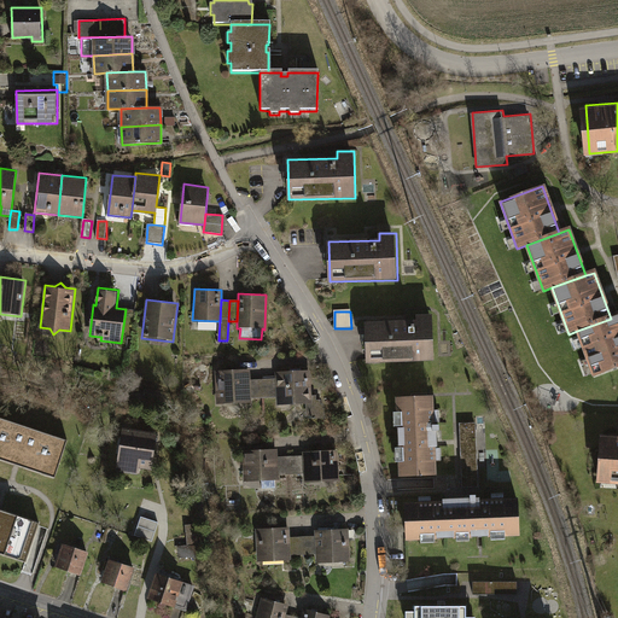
[(367,322),(367,363),(435,361),(433,314),(417,315),(417,321),(367,322)]
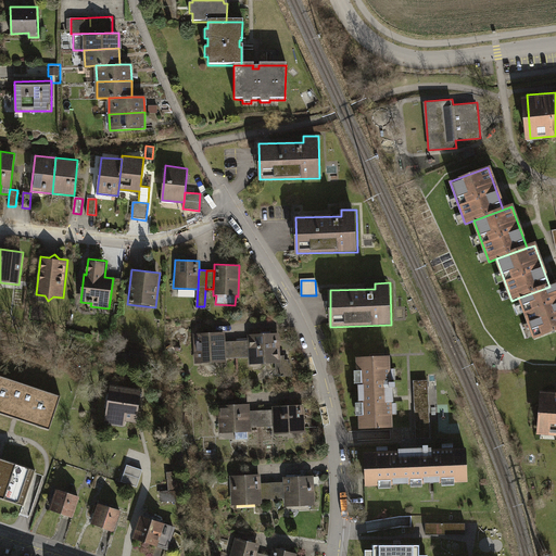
[(519,298),(534,339),(555,331),(555,283),(550,287),(519,298)]
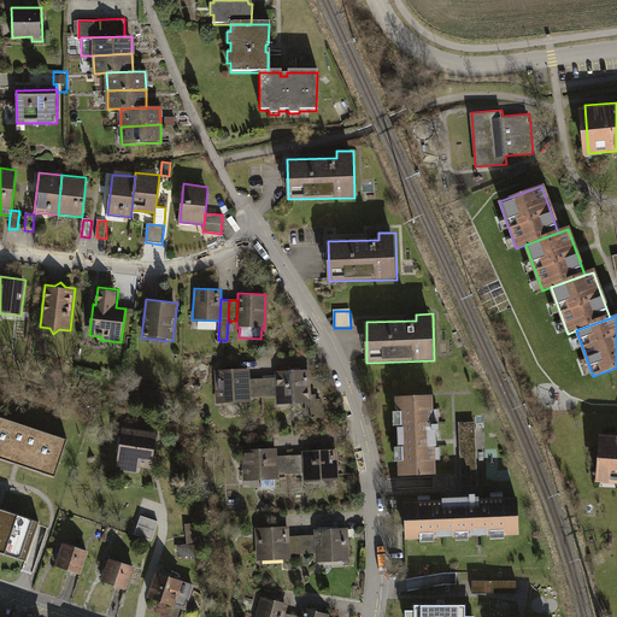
[(215,370),(216,404),(251,403),(251,399),(250,381),(250,369),(215,370)]
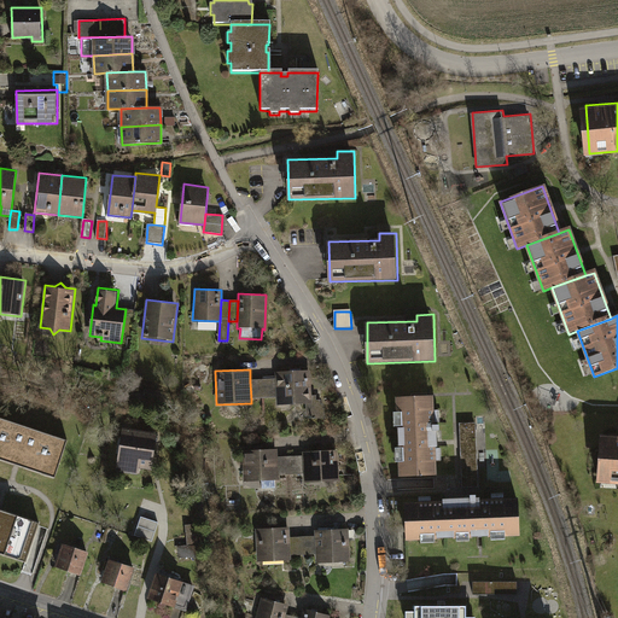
[(315,397),(312,397),(310,373),(277,374),(277,380),(278,398),(278,407),(305,407),(307,419),(325,419),(325,402),(316,402),(315,397)]
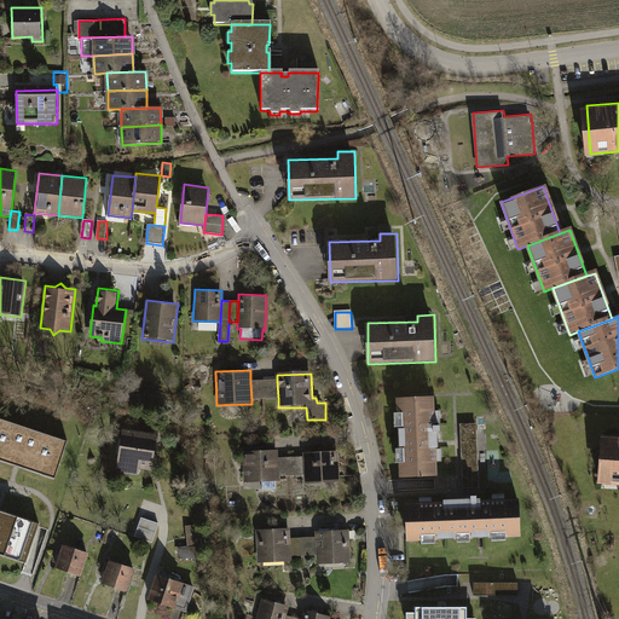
[(264,381),(250,382),(252,400),(265,400),(264,381)]
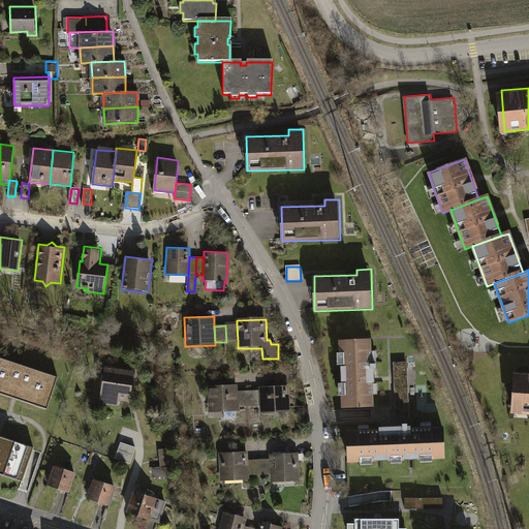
[(226,342),(238,341),(237,325),(225,325),(226,342)]
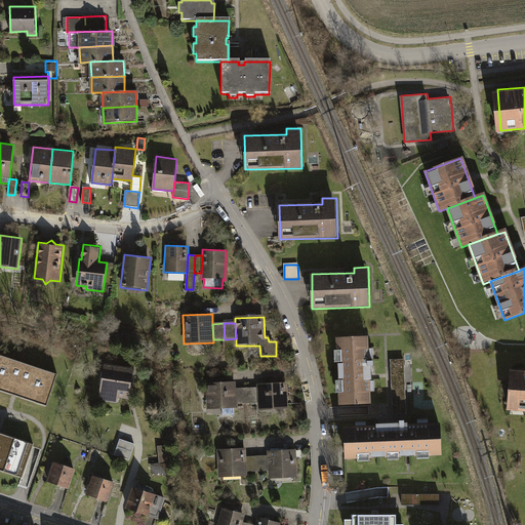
[(339,393),(340,407),(371,406),(371,395),(375,395),(375,381),(370,381),(370,366),(374,366),(374,352),(369,352),(369,339),(338,339),(338,352),(335,352),(336,363),(338,363),(339,381),(336,381),(337,393),(339,393)]
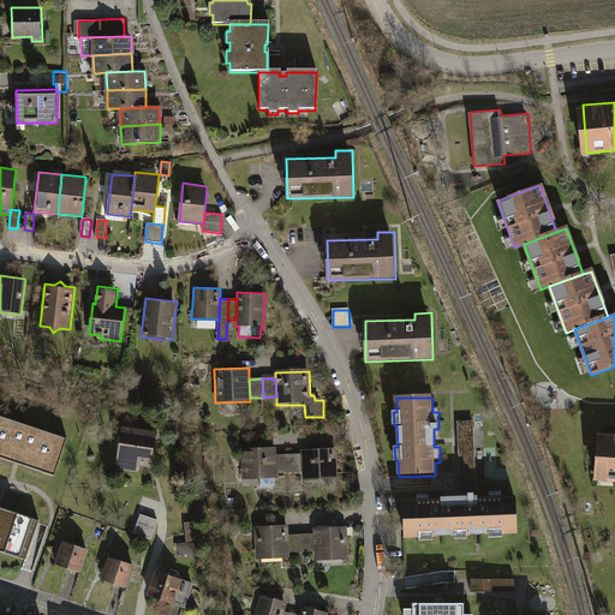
[(0,416),(0,457),(55,476),(67,439),(0,416)]
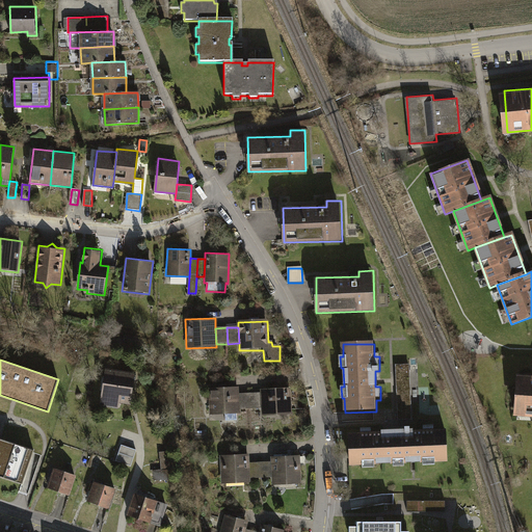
[(411,364),(396,365),(397,420),(413,420),(411,364)]
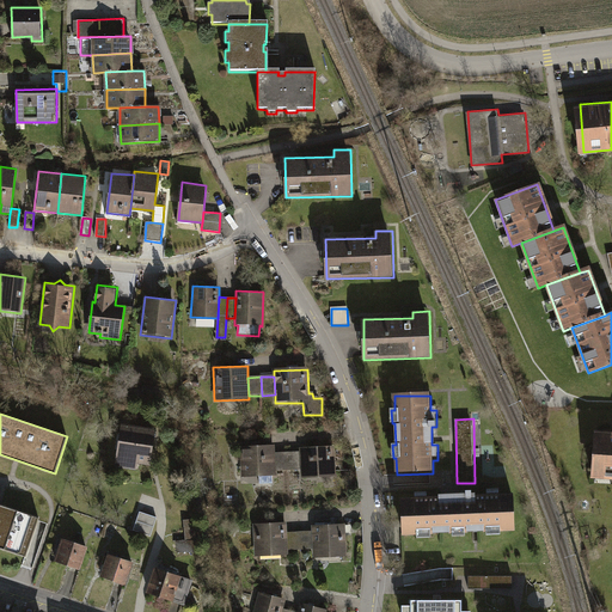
[(155,428),(122,423),(115,466),(138,470),(139,464),(151,465),(155,428)]
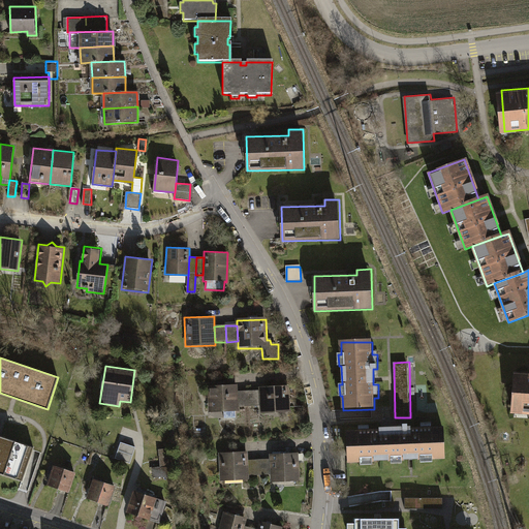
[(511,414),(528,415),(528,375),(515,375),(511,414)]
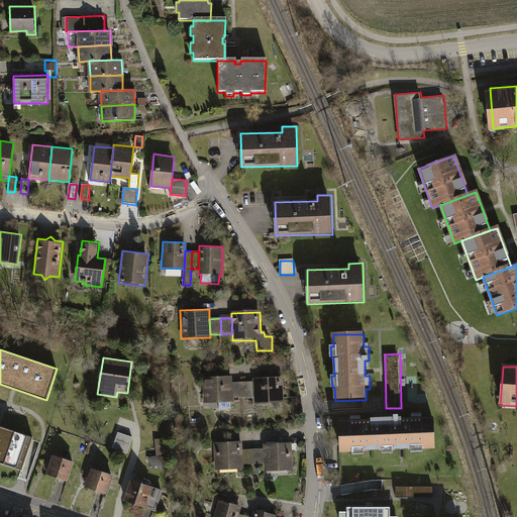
[(203,378),(204,405),(219,404),(219,411),(233,410),(232,399),(232,384),(232,377),(203,378)]
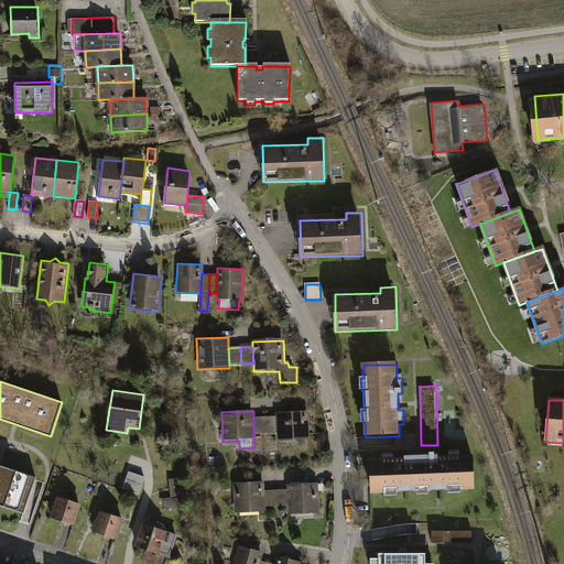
[(278,435),(278,443),(310,442),(308,411),(278,412),(278,419),(278,435)]
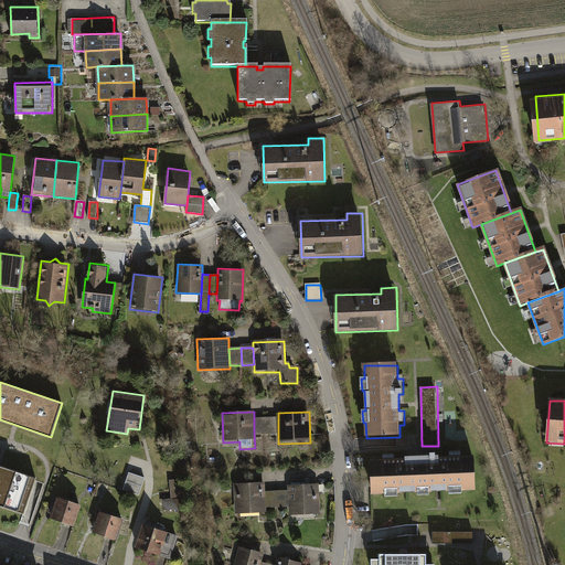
[(266,419),(254,419),(254,436),(266,436),(266,419)]
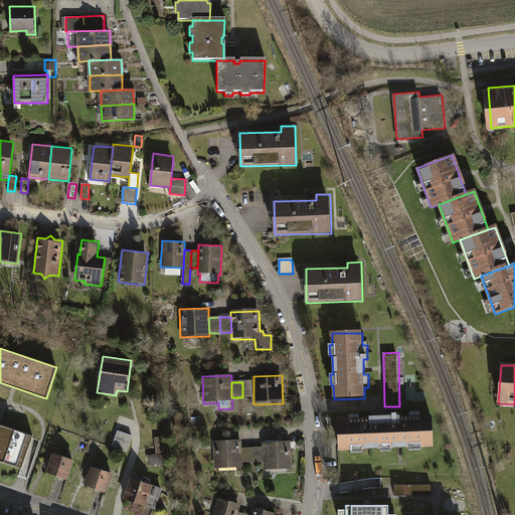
[(242,397),(253,397),(253,382),(242,382),(242,397)]
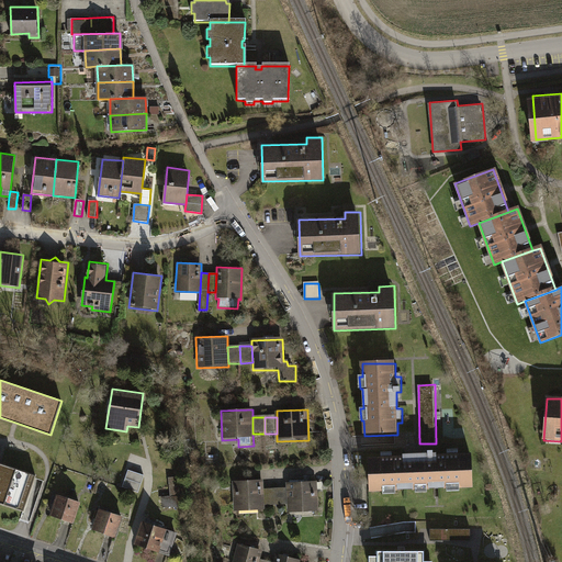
[(382,459),(370,459),(370,491),(384,491),(384,495),(397,494),(397,491),(416,490),(416,494),(428,494),(428,490),(447,489),(448,493),(461,493),(460,489),(473,489),(472,456),(459,456),(459,451),(447,451),(448,457),(436,457),(435,450),(429,451),(429,457),(393,458),(393,453),(382,453),(382,459)]
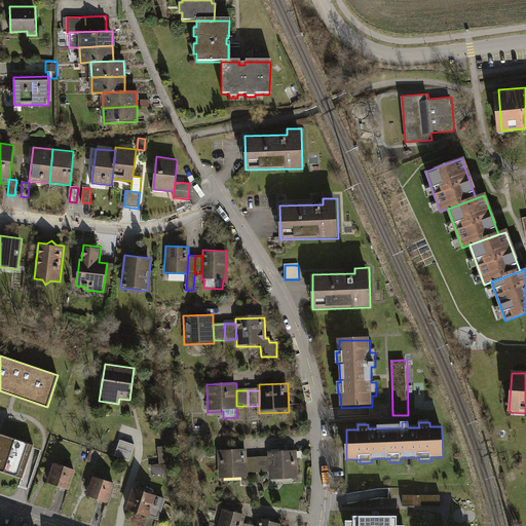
[(0,434),(0,471),(23,479),(34,445),(0,434)]
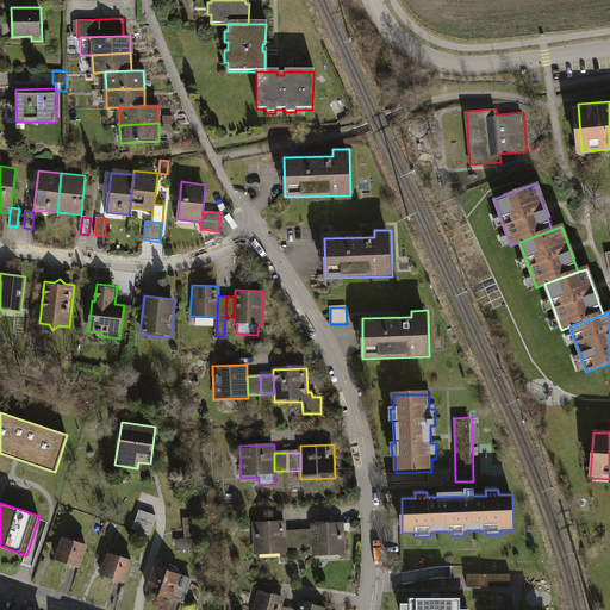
[(136,529),(154,534),(159,516),(141,510),(136,529)]
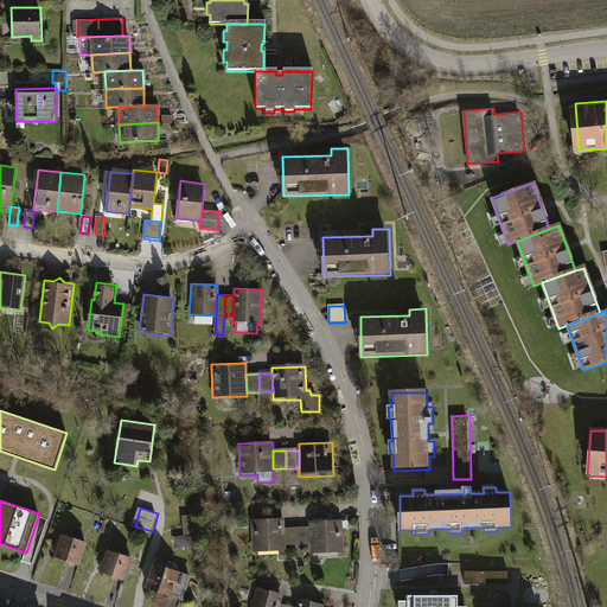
[(249,517),(250,550),(285,549),(285,545),(283,528),(283,517),(249,517)]
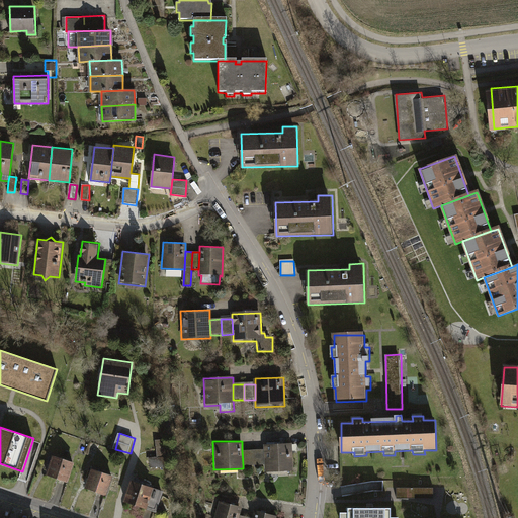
[(265,464),(265,472),(293,471),(292,443),(264,444),(264,449),(265,464)]
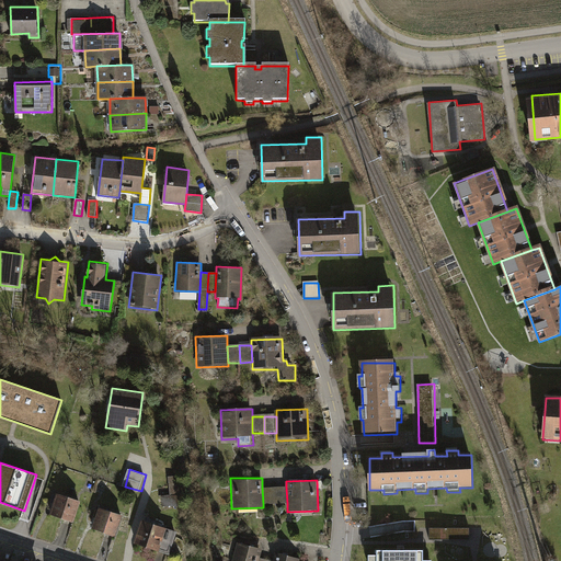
[(275,504),(287,503),(286,487),(274,488),(275,504)]
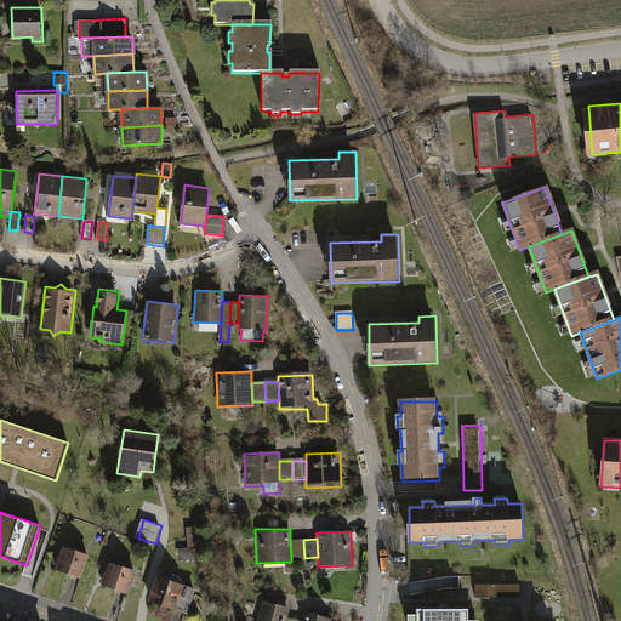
[(303,540),(290,540),(291,558),(305,558),(303,540)]
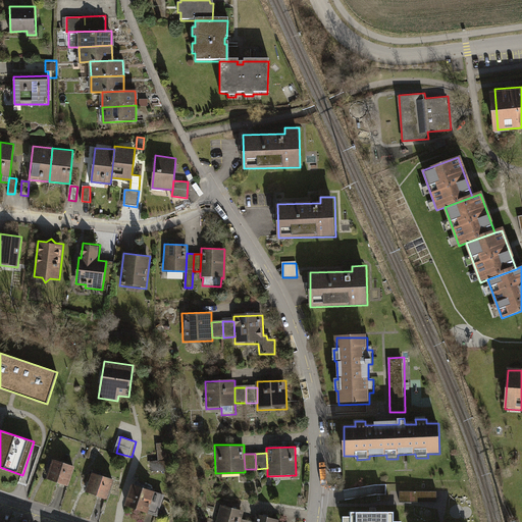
[(54,460),(47,479),(68,486),(74,466),(54,460)]
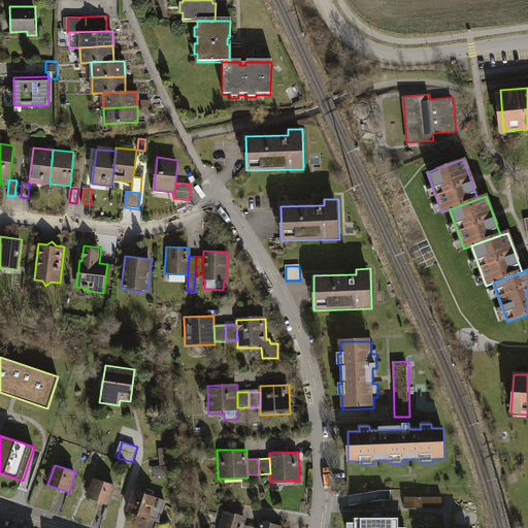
[(154,466),(155,479),(167,476),(166,465),(154,466)]
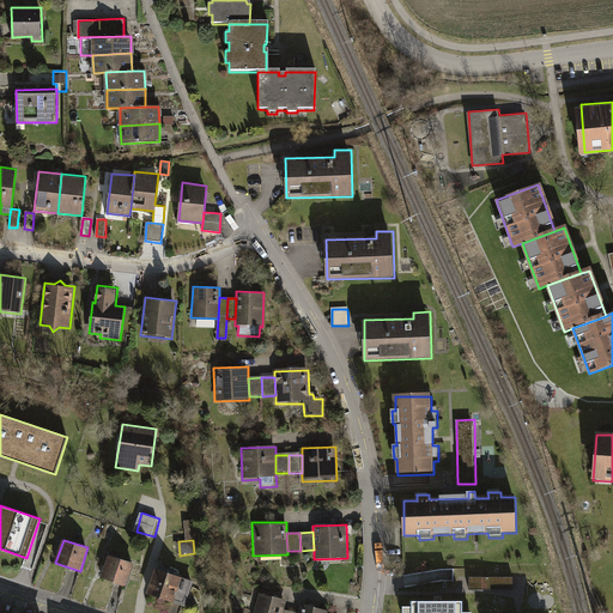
[(109,556),(101,580),(125,587),(133,564),(109,556)]
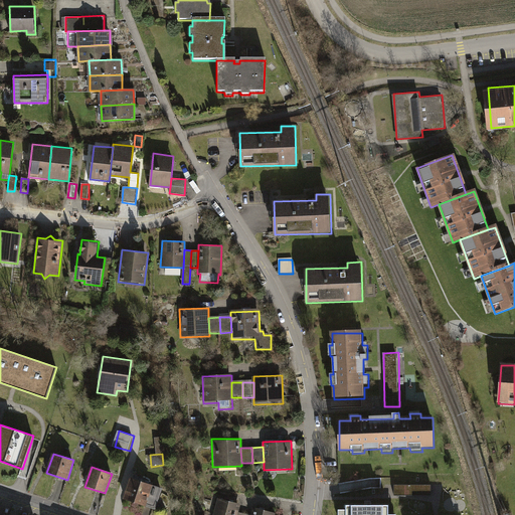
[(131,478),(124,500),(144,507),(151,485),(131,478)]
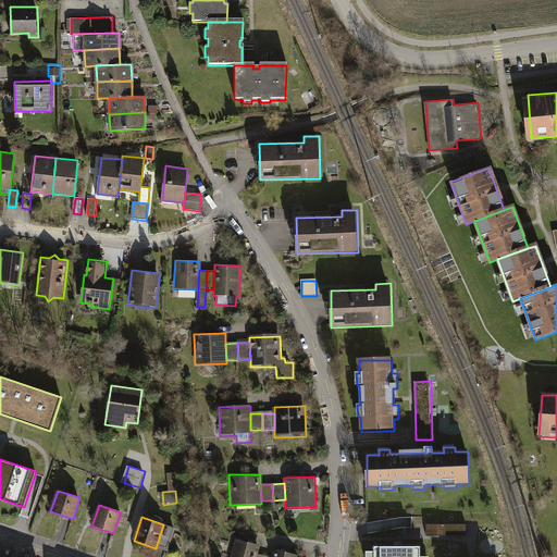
[(371,531),(415,529),(415,518),(370,520),(371,531)]
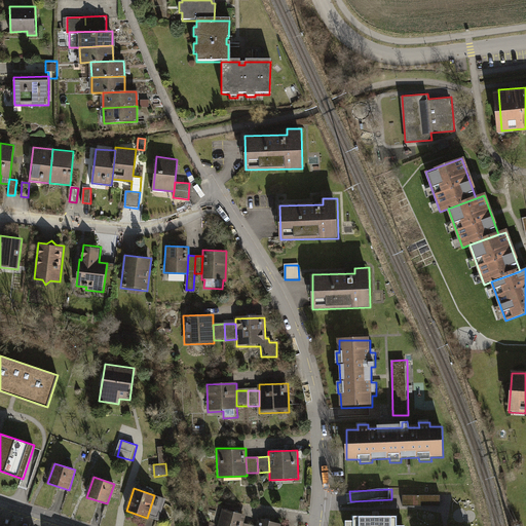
[(154,495),(147,518),(158,521),(165,498),(154,495)]
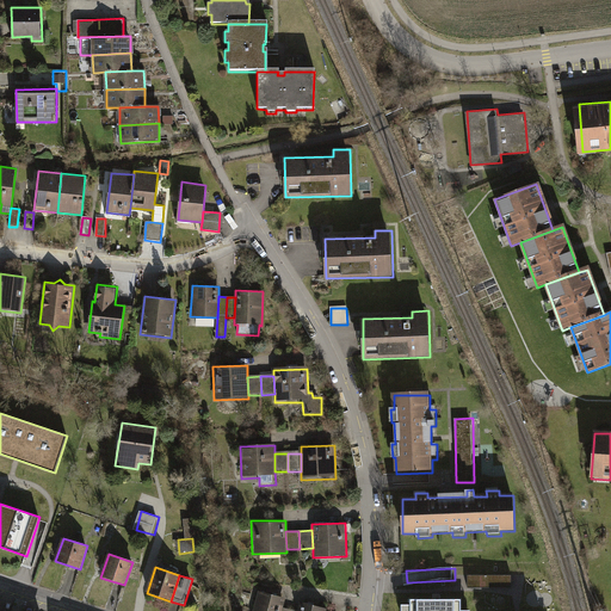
[(471,578),(471,588),(514,588),(514,578),(471,578)]
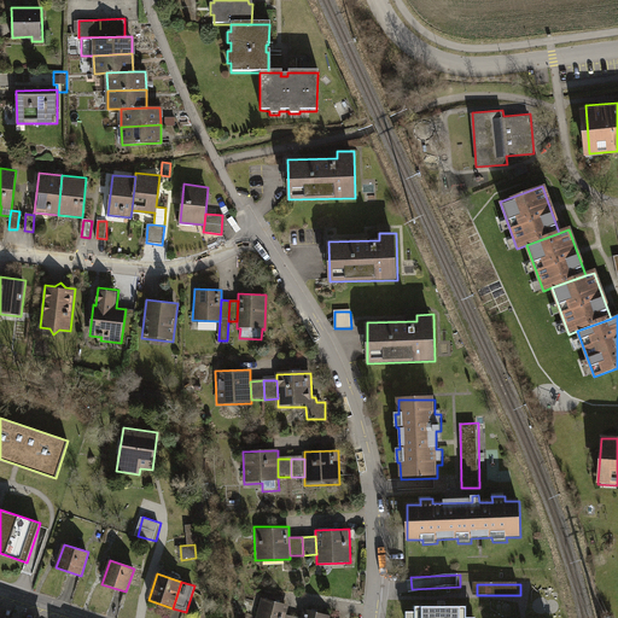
[(290,604),(263,596),(257,617),(285,617),(287,613),(290,604)]
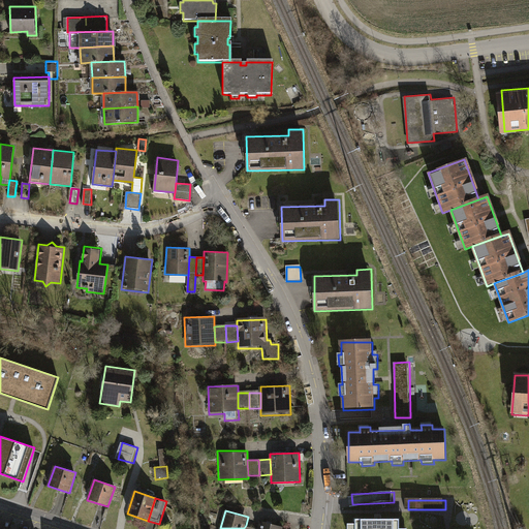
[(356,519),(356,528),(398,528),(398,519),(356,519)]
